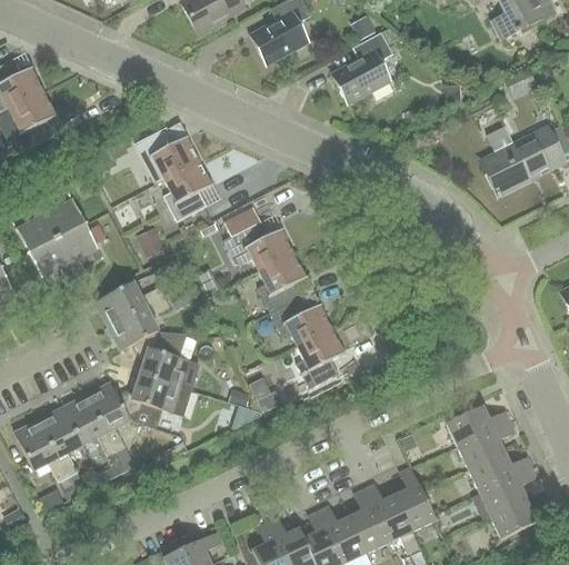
[(182,0),(180,1),(197,32),(243,7),(239,0),(182,0)]
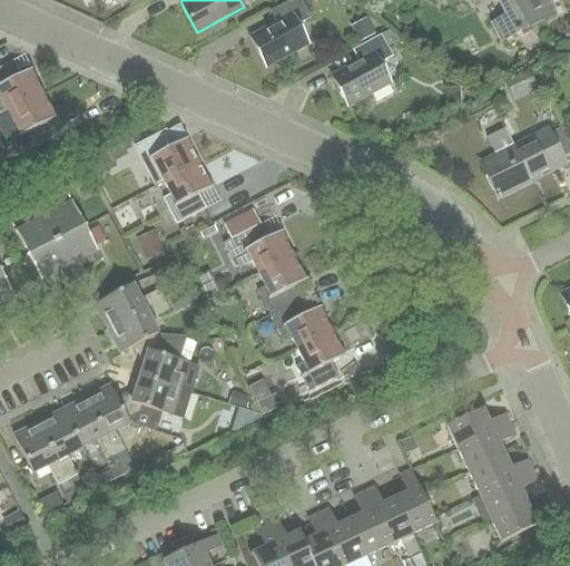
[(298,21),(311,15),(303,0),(284,0),(271,8),(277,20),(251,35),(266,65),(310,42),(298,21)]
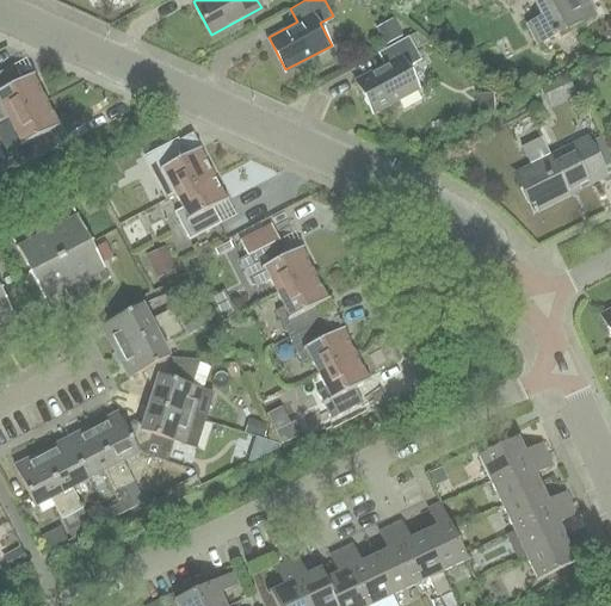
[(537,41),(593,12),(587,0),(537,0),(544,13),(528,22),(537,41)]
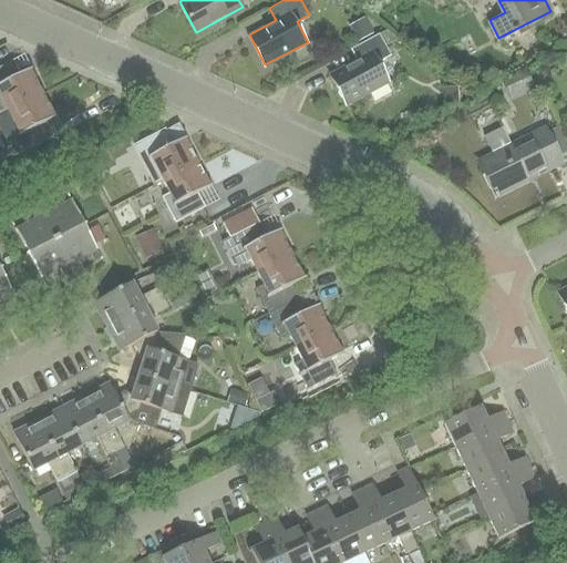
[(364,17),(351,24),(359,40),(373,32),(364,17)]
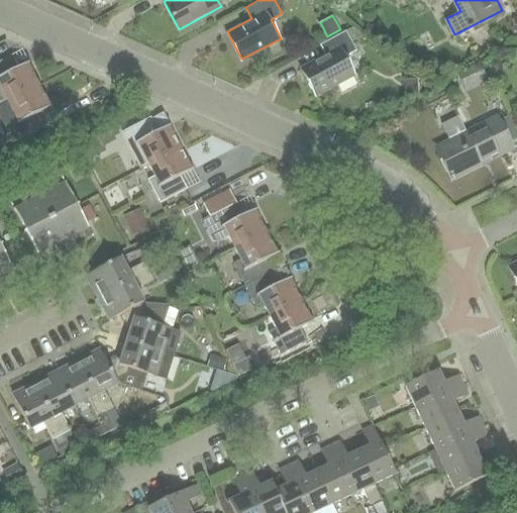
[(344,55),(356,47),(345,28),(319,42),(325,54),(301,68),(316,94),(354,74),(344,55)]
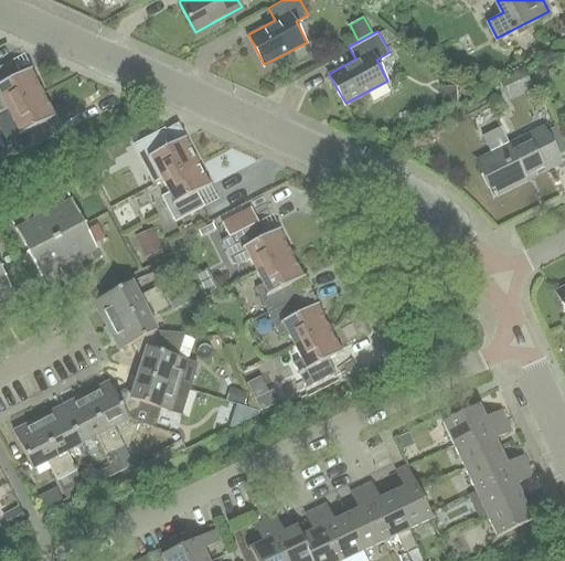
[(10,59),(0,63),(0,113),(9,108),(9,107),(44,90),(31,65),(18,73),(10,59)]
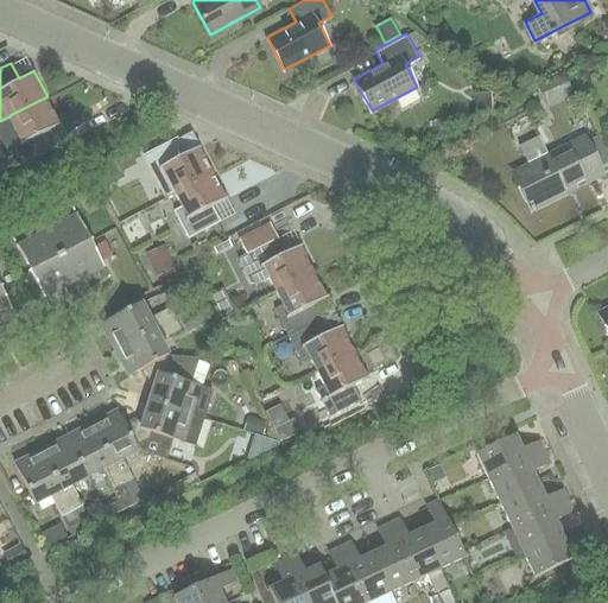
[(565,71),(539,83),(546,101),(572,89),(565,71)]
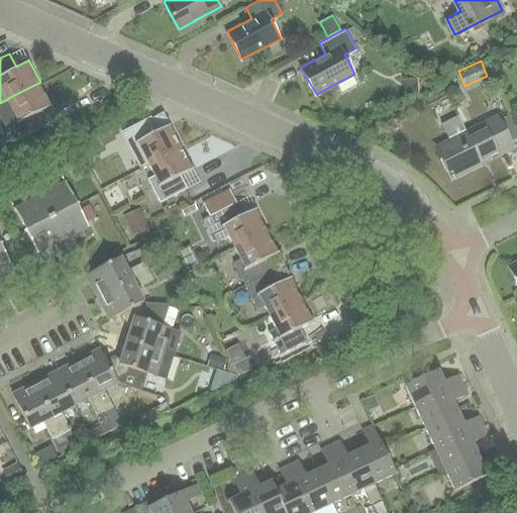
[(417,77),(407,77),(408,91),(418,91),(417,77)]
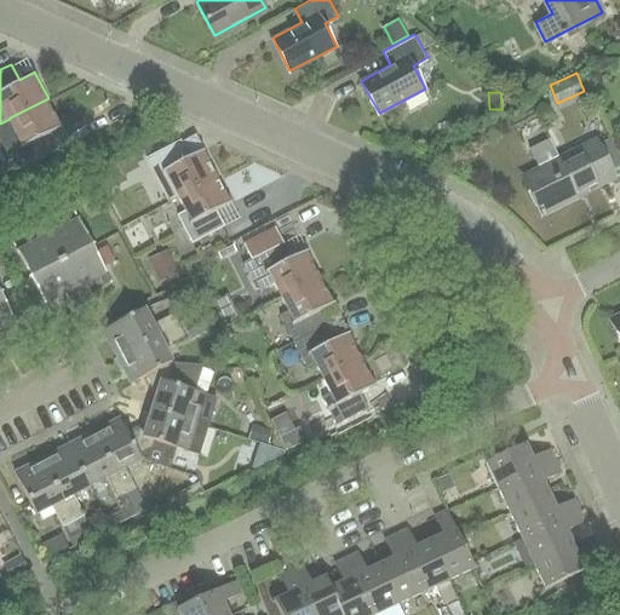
[(62,124),(49,98),(10,118),(10,119),(17,132),(9,136),(23,164),(55,147),(46,132),(62,124)]
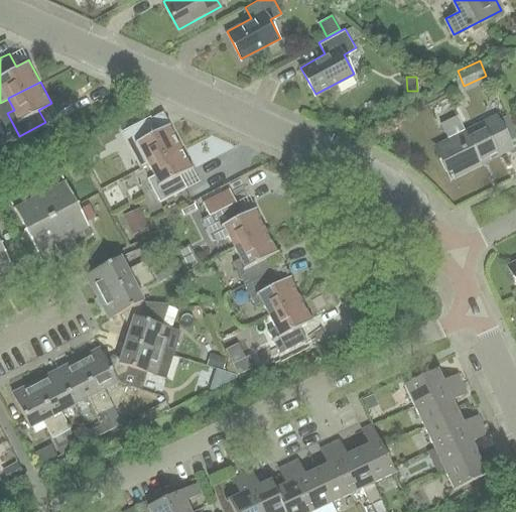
[(480,157),(509,142),(494,113),(464,128),(465,130),(437,144),(443,155),(444,154),(455,173),(481,160),(480,157)]
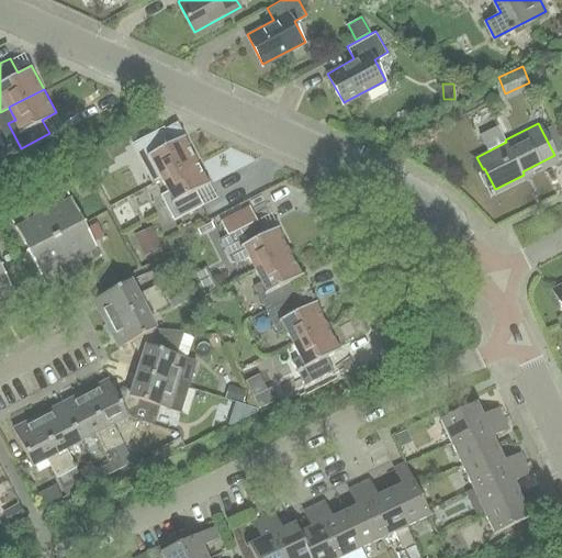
[(155,164),(161,176),(198,157),(184,133),(171,141),(164,126),(134,142),(147,167),(155,164)]
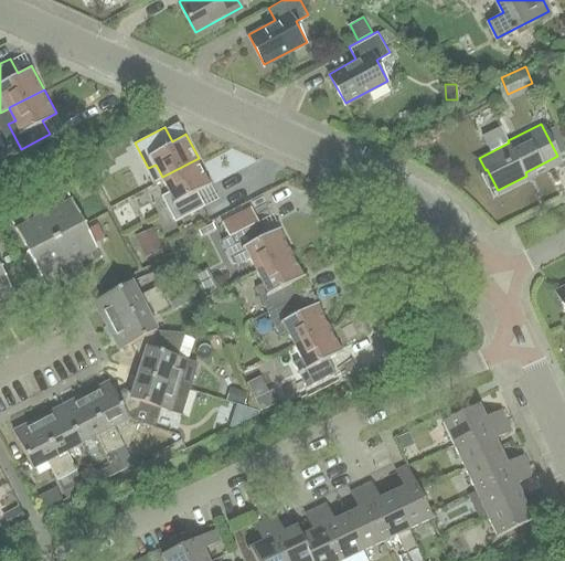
[(108,148),(93,157),(99,170),(116,160),(108,148)]
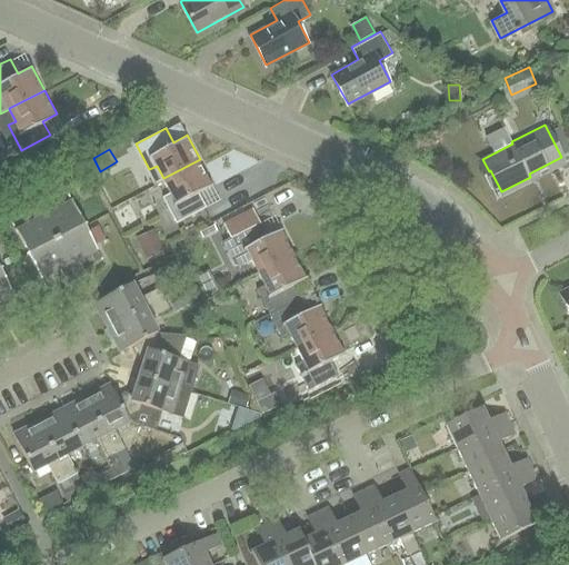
[(198,190),(212,184),(200,159),(163,178),(170,190),(162,195),(176,220),(206,205),(198,190)]
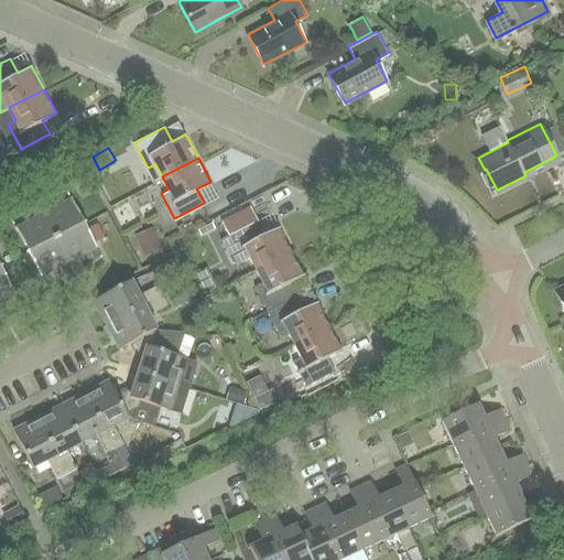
[(72,196),(69,196),(52,206),(44,191),(35,195),(56,234),(84,219),(72,196)]
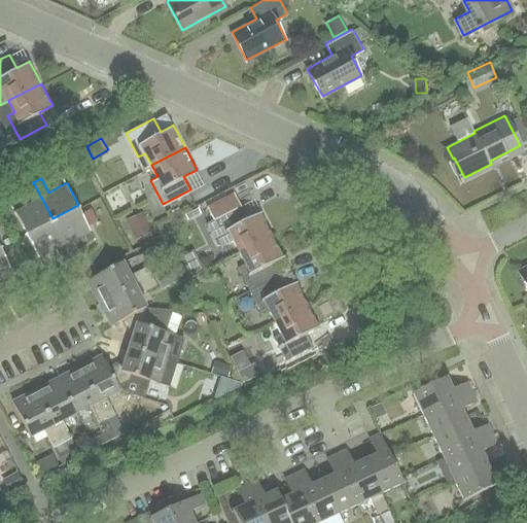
[(53,218),(33,182),(25,186),(32,201),(14,210),(26,232),(53,218)]
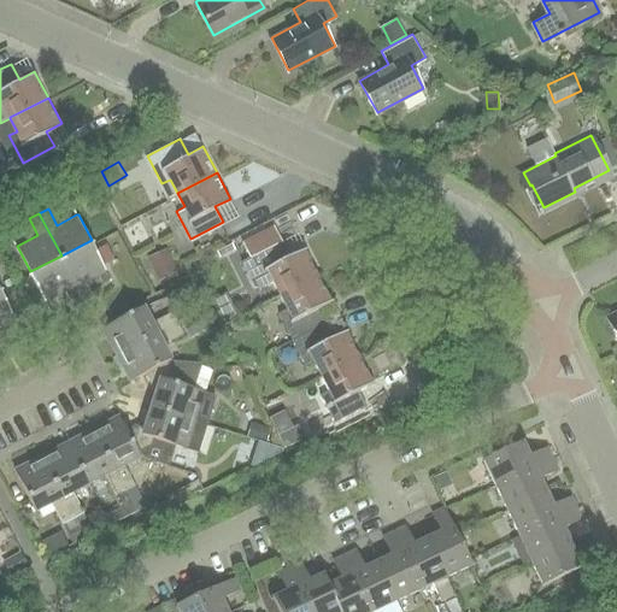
[(291,254),(282,239),(275,223),(242,240),(250,256),(242,259),(254,283),(260,286),(274,278),(280,292),(319,272),(306,246),(291,254)]
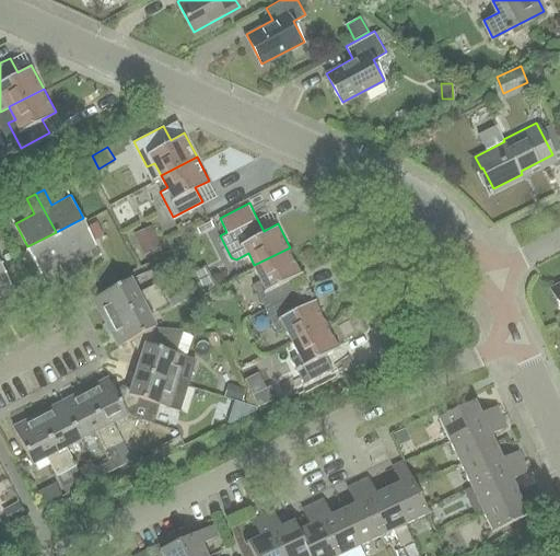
[(96,242),(83,218),(56,232),(77,273),(85,268),(77,252),(96,242)]
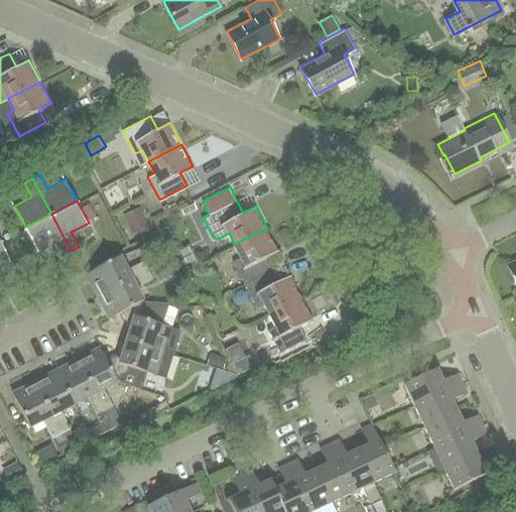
[(138,206),(123,214),(133,232),(147,224),(138,206)]
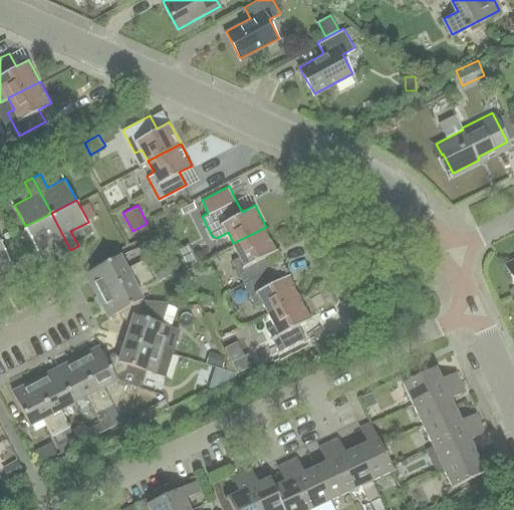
[(70,250),(51,213),(25,226),(37,249),(54,240),(62,254),(70,250)]
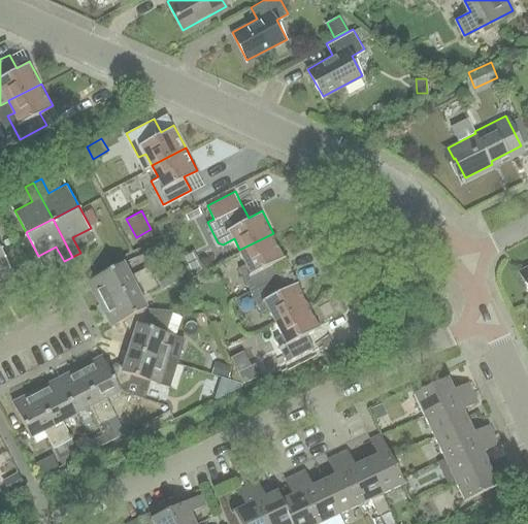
[(285,256),(273,233),(239,250),(245,262),(238,266),(251,289),(277,275),(271,262),(285,256)]
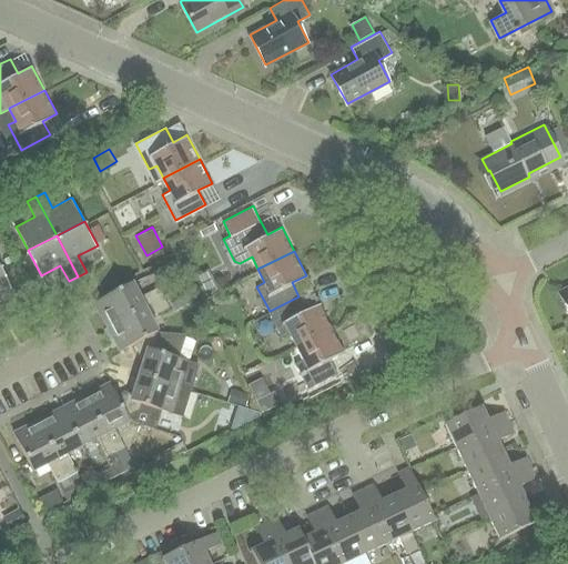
[(0,311),(0,296),(13,290),(0,265),(0,264),(0,316),(2,315),(0,311)]
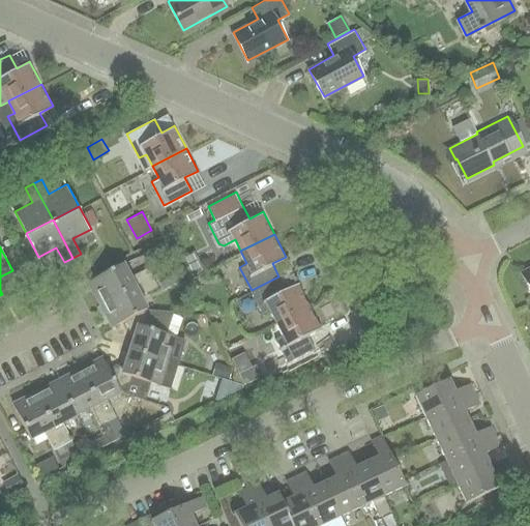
[(100,302),(153,274),(148,266),(129,275),(122,262),(89,280),(100,302)]
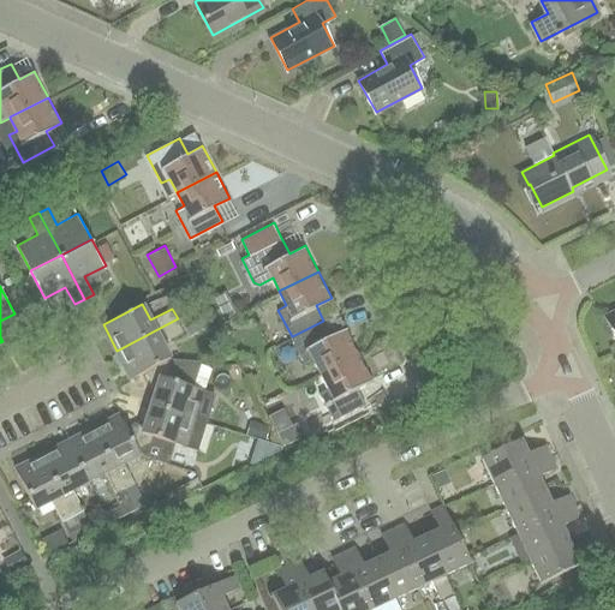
[(614,308),(604,314),(614,334),(614,308)]
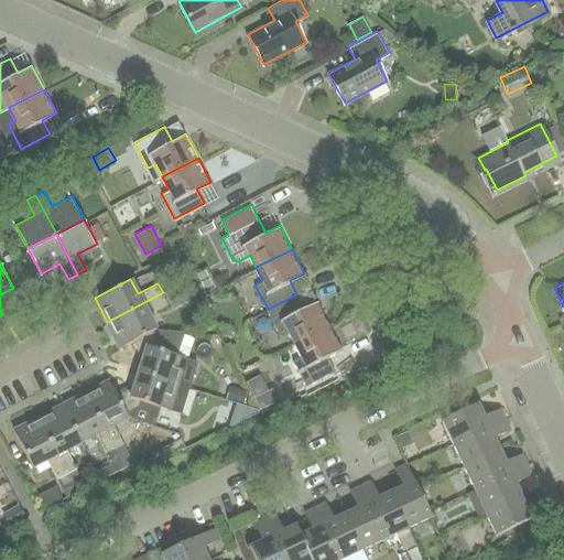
[(184,284),(167,293),(173,303),(190,294),(184,284)]
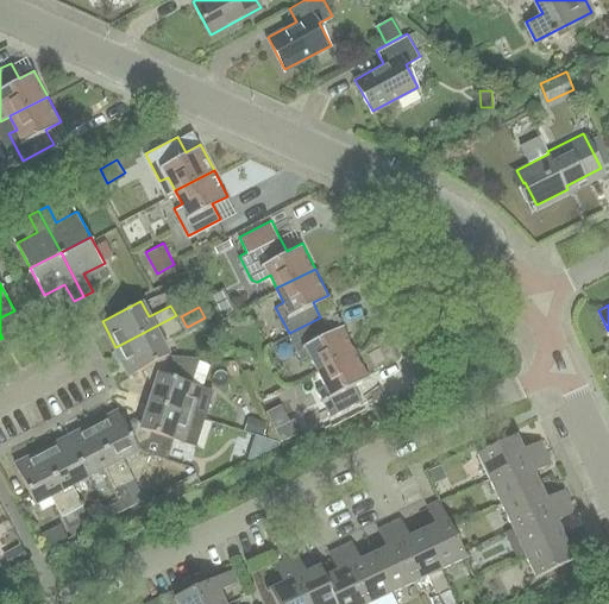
[(181,326),(176,315),(115,347),(129,373),(143,365),(164,354),(168,352),(159,337),(181,326)]
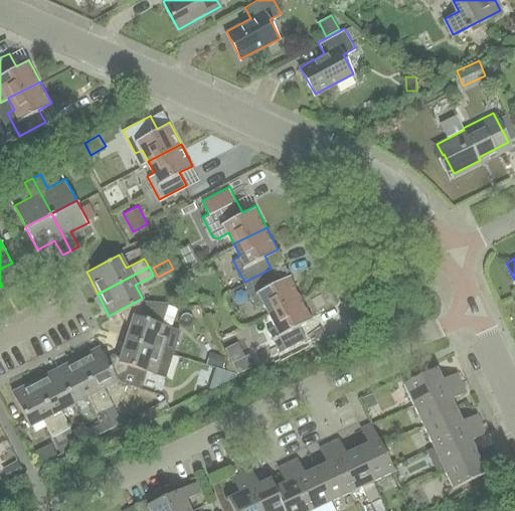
[(278,281),(271,269),(244,282),(255,304),(263,301),(269,312),(302,296),(290,274),(278,281)]
